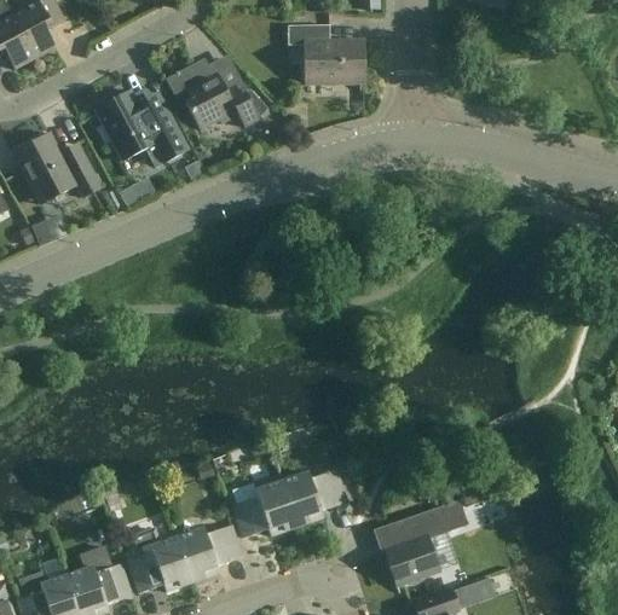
[(16,69),(36,58),(13,15),(6,0),(0,0),(0,56),(7,53),(16,69)]
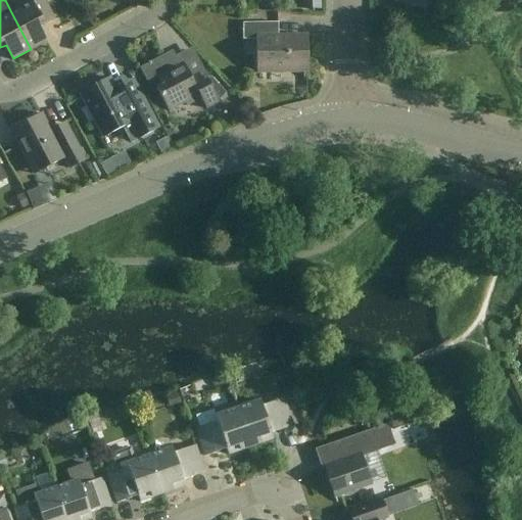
[(11,12),(31,49),(48,40),(41,27),(56,18),(46,0),(34,0),(11,12)]
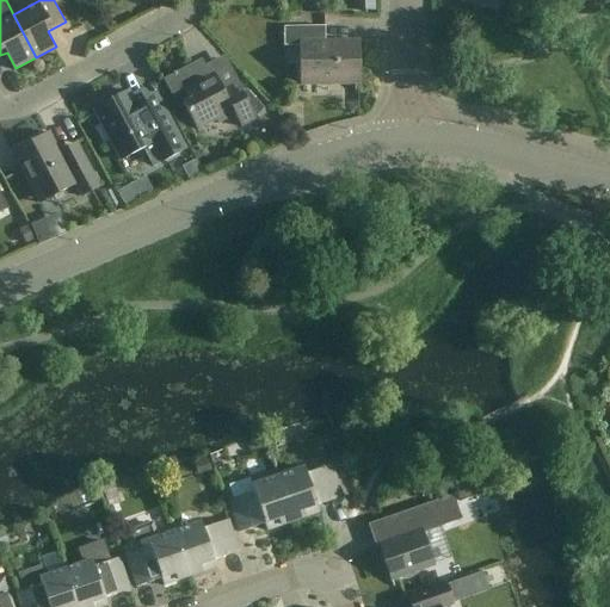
[(357,95),(357,38),(355,38),(355,42),(326,42),(326,25),(285,25),(285,44),(305,44),(305,85),(307,85),(306,80),(356,80),(356,95),(357,95)]
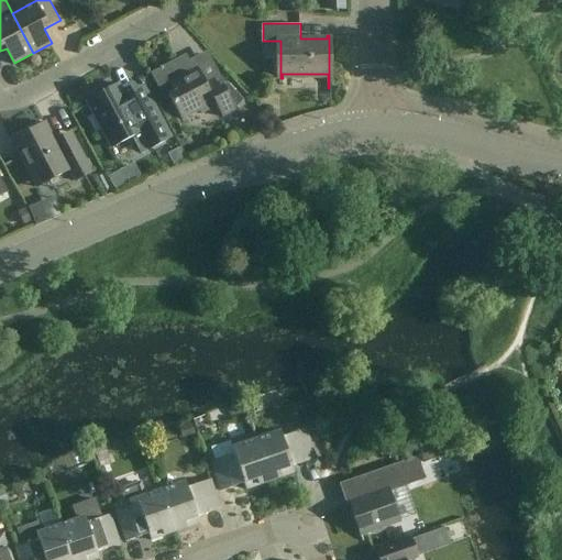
[(201,112),(217,103),(223,116),(237,108),(235,106),(243,99),(219,74),(206,80),(198,66),(194,68),(188,59),(162,66),(155,75),(166,96),(169,95),(183,118),(199,109),(201,112)]
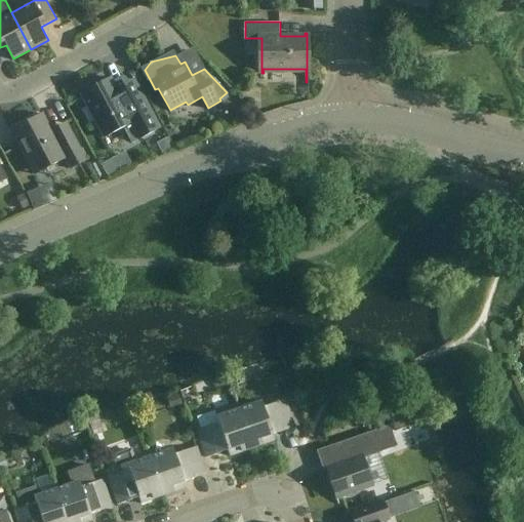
[(153,126),(140,103),(128,109),(111,77),(81,92),(105,136),(133,121),(140,133),(153,126)]
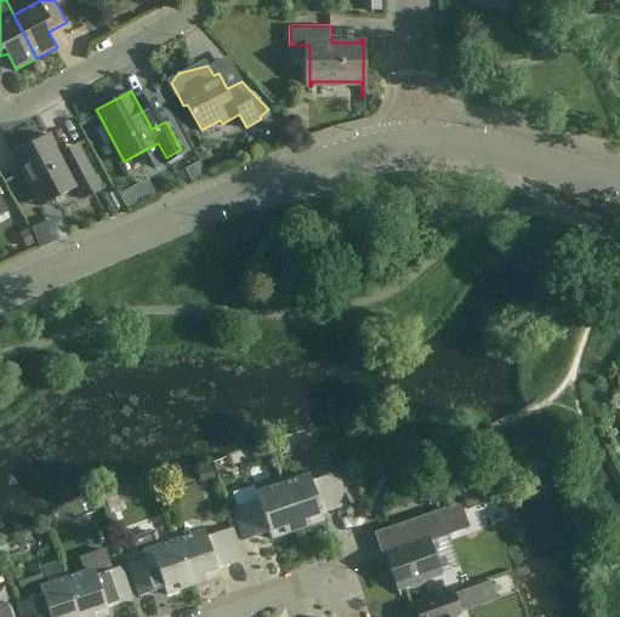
[(102,188),(81,148),(79,143),(61,153),(51,133),(13,153),(39,200),(75,181),(84,198),(102,188)]
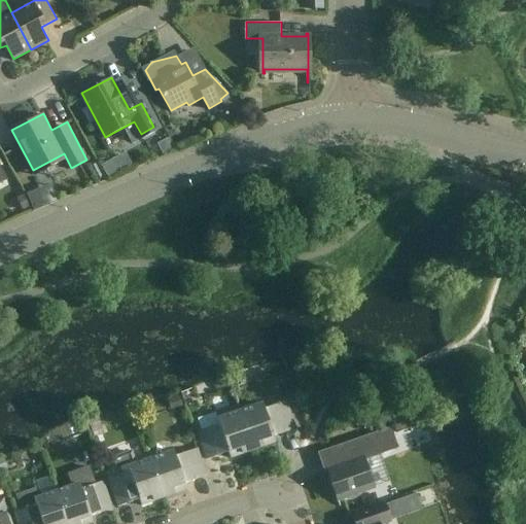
[(263,400),(240,409),(253,448),(276,440),(274,434),(295,427),(286,399),(265,407),(263,400)]
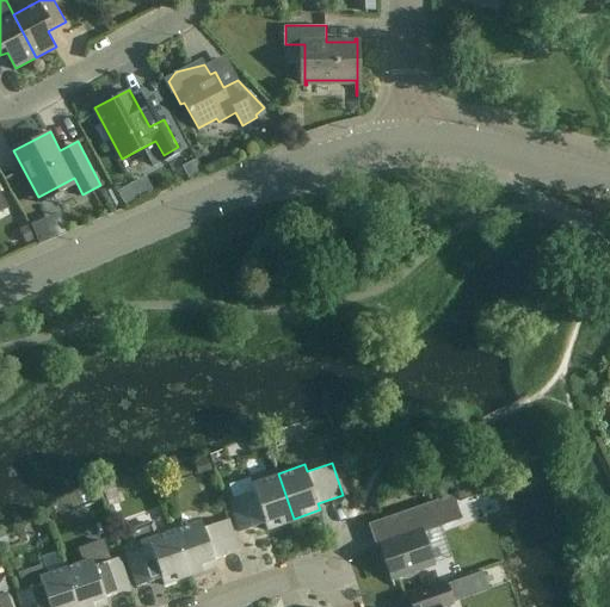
[(294,519),(278,474),(252,483),(254,489),(229,499),(240,530),(265,521),(267,528),(294,519)]
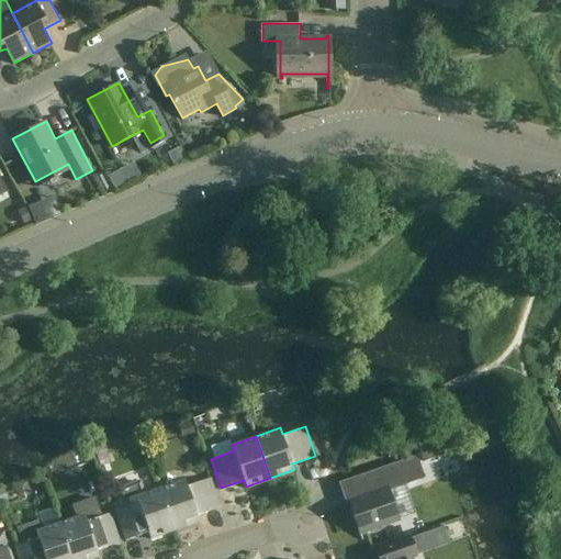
[(393,484),(389,471),(363,479),(369,492),(349,499),(362,538),(363,537),(361,530),(399,517),(388,485),(393,484)]
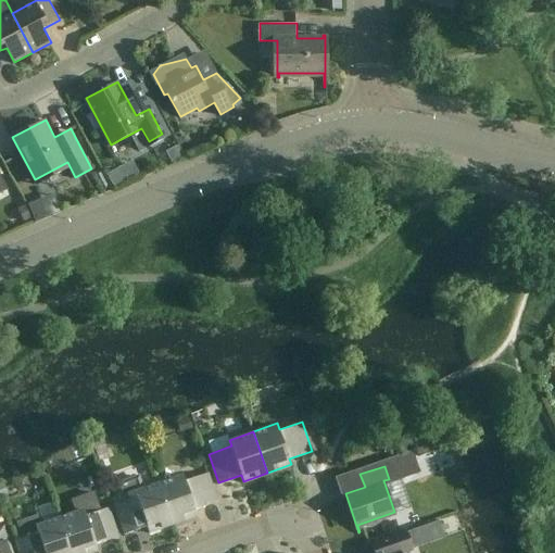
[(160,481),(174,523),(198,514),(196,508),(218,501),(207,472),(186,479),(184,473),(160,481)]
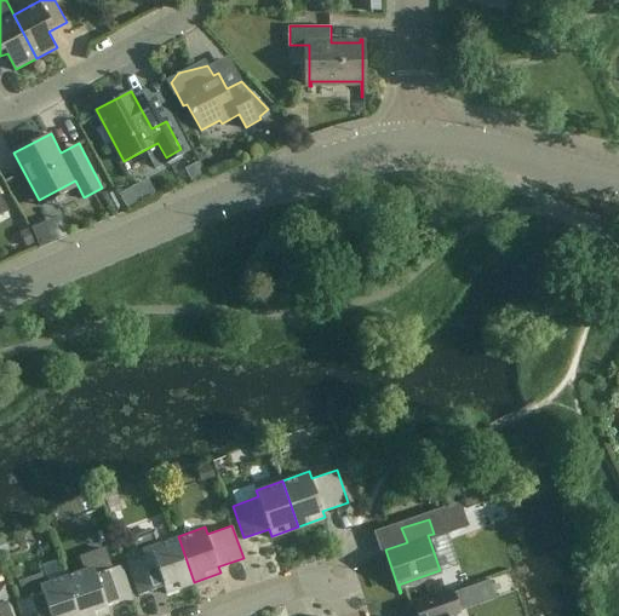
[(129,536),(136,558),(129,562),(139,593),(165,585),(167,592),(194,582),(178,536),(162,542),(156,527),(129,536)]
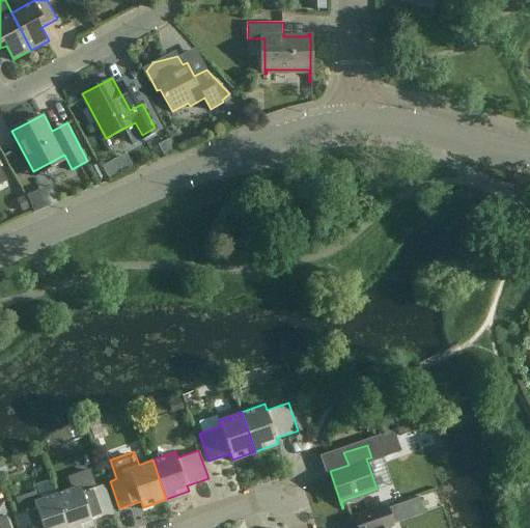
[(75,487),(57,493),(70,527),(82,527),(94,524),(92,519),(113,510),(104,483),(98,485),(91,467),(71,474),(75,487)]
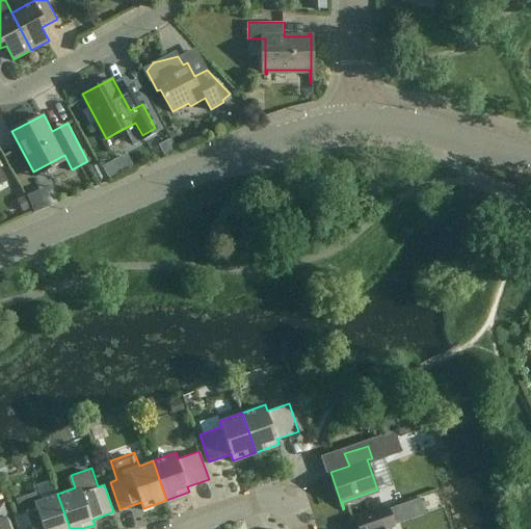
[(70,528),(57,494),(34,502),(36,507),(15,514),(19,528),(70,528)]
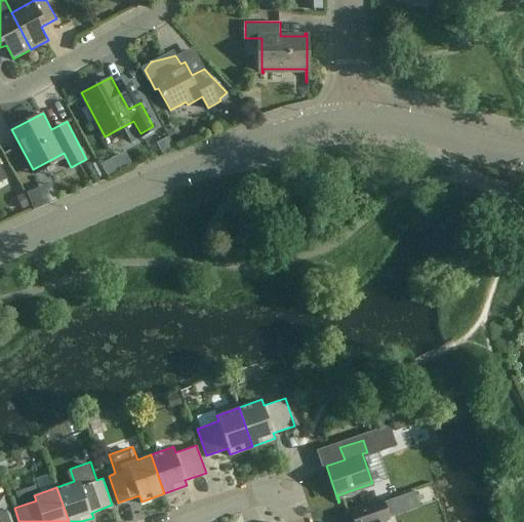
[(12,521),(4,495),(0,495),(0,521),(12,521)]
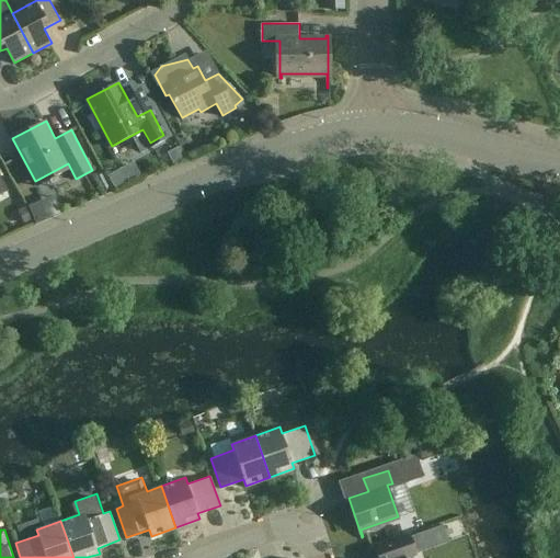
[(418,553),(416,551),(427,547),(421,532),(411,535),(410,533),(374,545),(378,557),(406,557),(418,553)]
